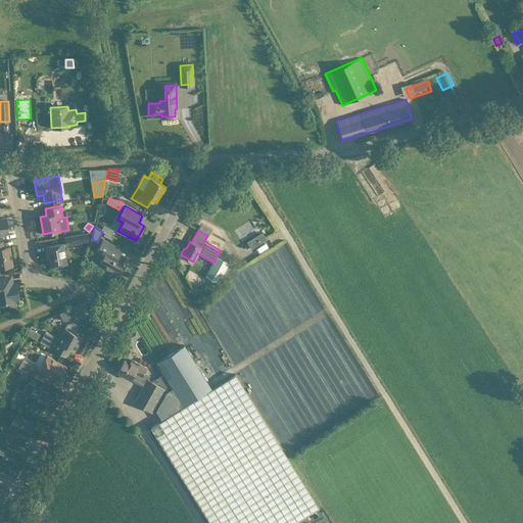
[(263,232),(255,237),(259,244),(267,239),(263,232)]
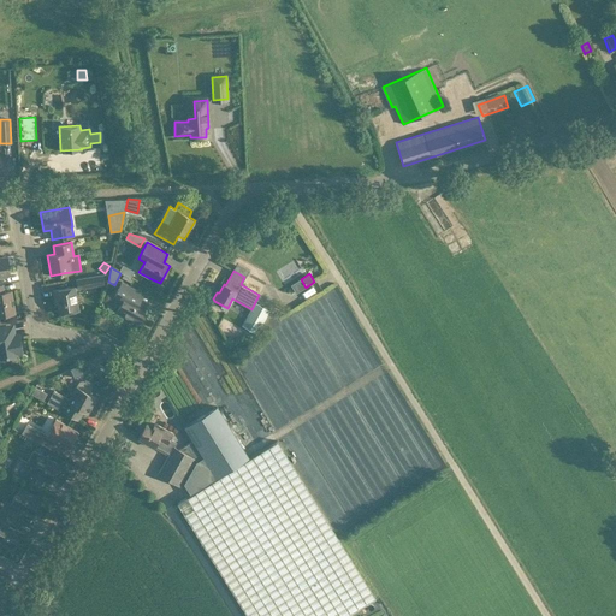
[(104,284),(102,274),(76,279),(78,289),(104,284)]
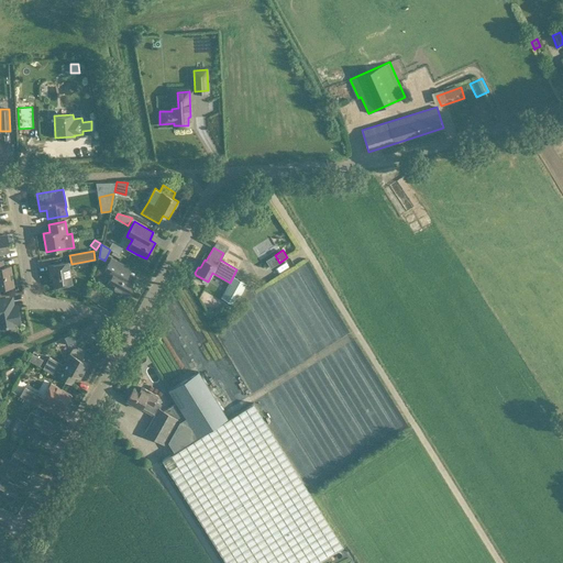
[(113,251),(110,256),(119,261),(121,255),(113,251)]
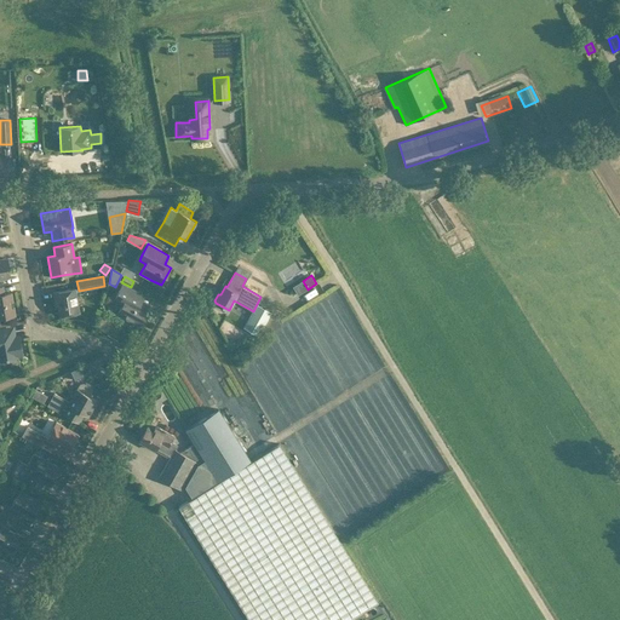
[(148,309),(139,304),(144,296),(122,283),(114,300),(122,305),(118,314),(138,326),(148,309)]
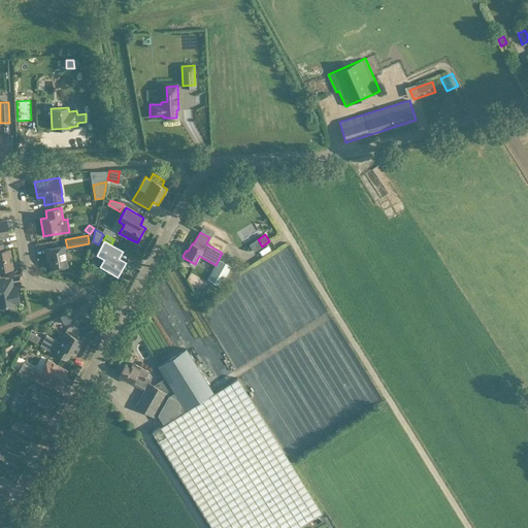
[(0,269),(2,269),(12,268),(9,249),(3,250),(2,243),(0,242),(0,269)]
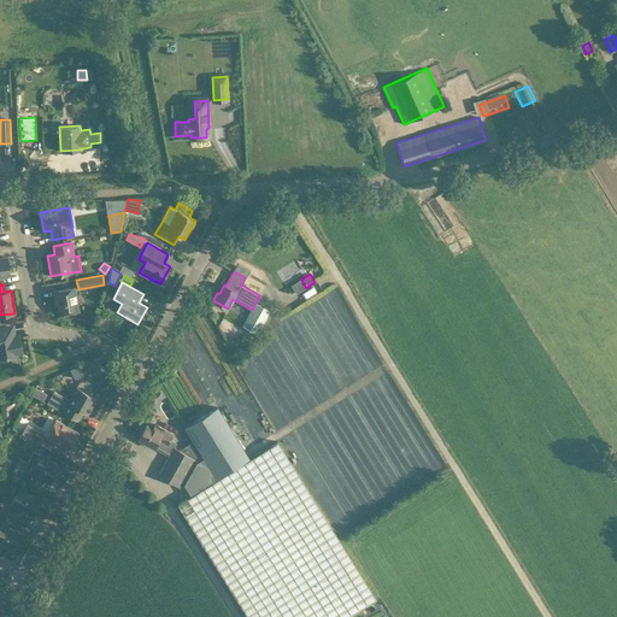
[(57,298),(59,313),(78,311),(74,287),(53,291),(54,299),(57,298)]
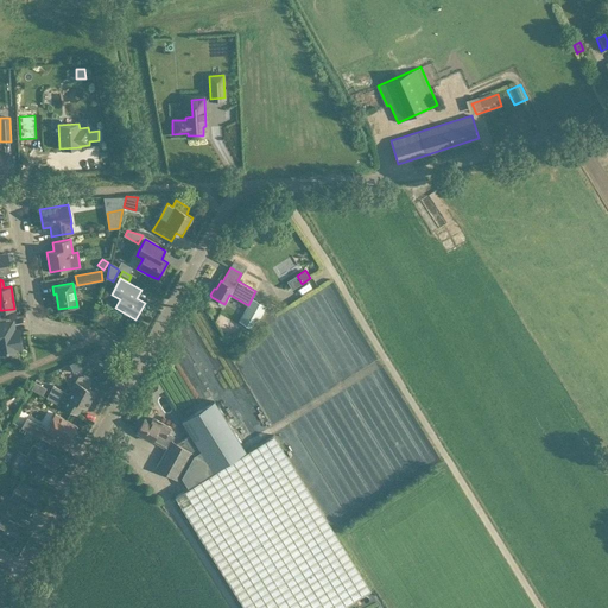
[(248,305),(239,321),(253,329),(260,317),(266,306),(257,302),(252,298),(248,305)]
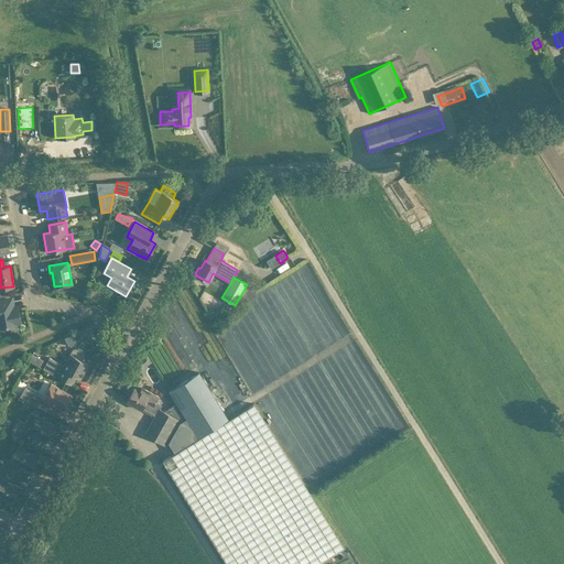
[(6,326),(15,325),(15,323),(20,323),(20,322),(19,322),(18,314),(14,312),(11,312),(10,307),(11,306),(11,301),(9,299),(0,300),(0,329),(7,329),(6,326)]
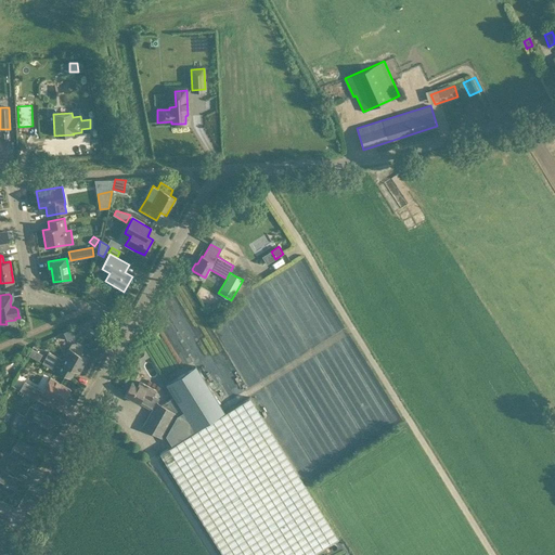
[(77,326),(69,330),(72,336),(80,333),(77,326)]
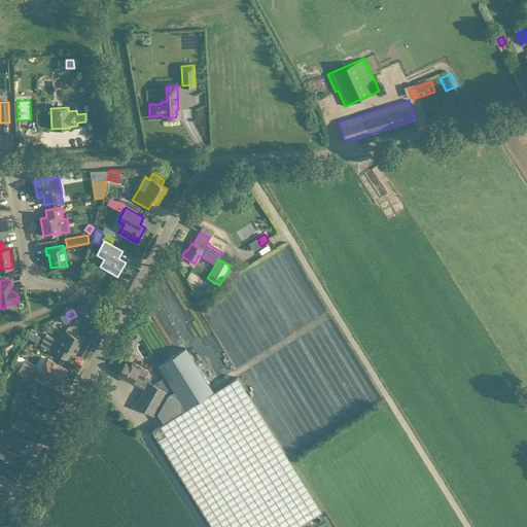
[(304,450),(386,405),(338,318),(301,339),(316,365),(305,372),(295,355),(302,351),(297,344),(267,361),(275,377),(276,379),(267,384),(304,450)]
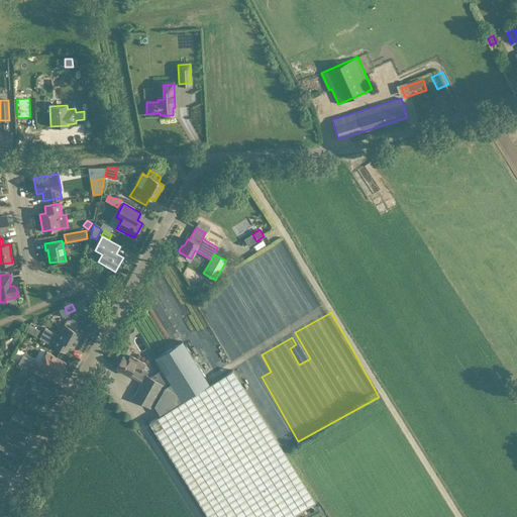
[(74,347),(81,333),(74,330),(77,326),(76,323),(70,319),(67,320),(64,325),(67,326),(61,336),(45,328),(39,338),(66,352),(70,345),(74,347)]
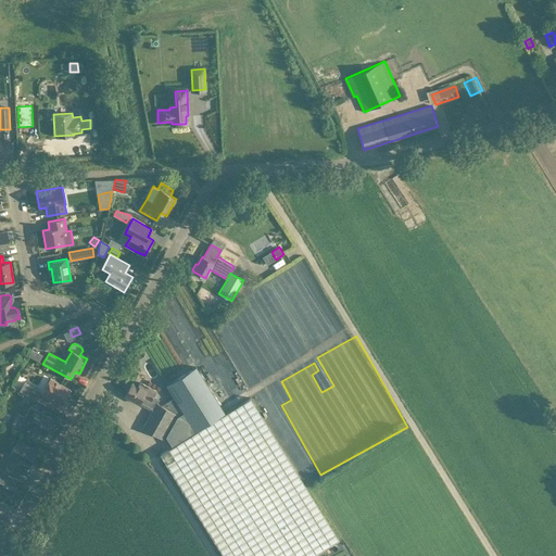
[(144,349),(133,356),(137,364),(150,357),(144,349)]
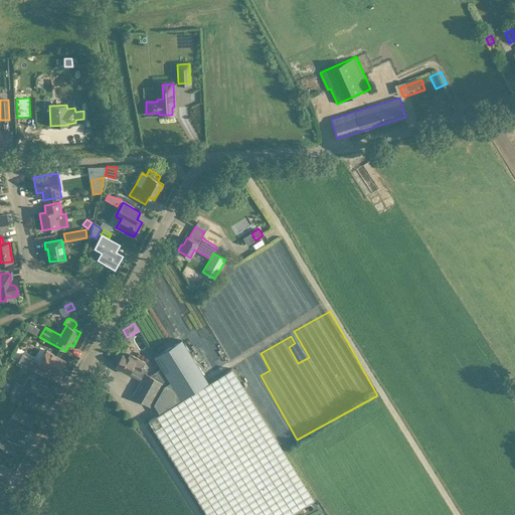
[(39,329),(29,324),(26,330),(36,335),(39,329)]
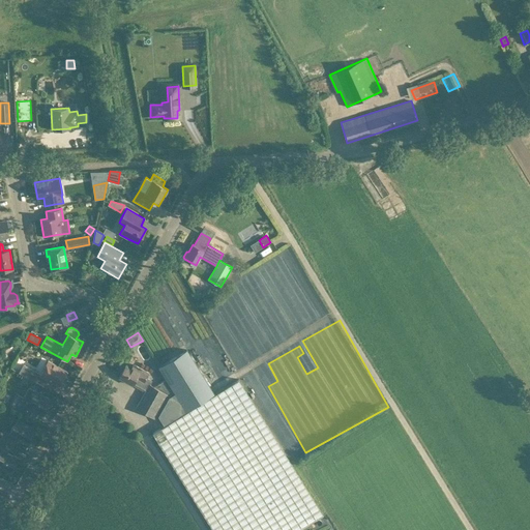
[(136,408),(145,413),(156,419),(157,415),(164,424),(213,392),(186,349),(158,366),(166,379),(154,386),(150,384),(152,380),(146,377),(148,375),(141,371),(142,369),(134,364),(130,369),(125,365),(119,377),(133,385),(133,384),(145,390),(136,408)]
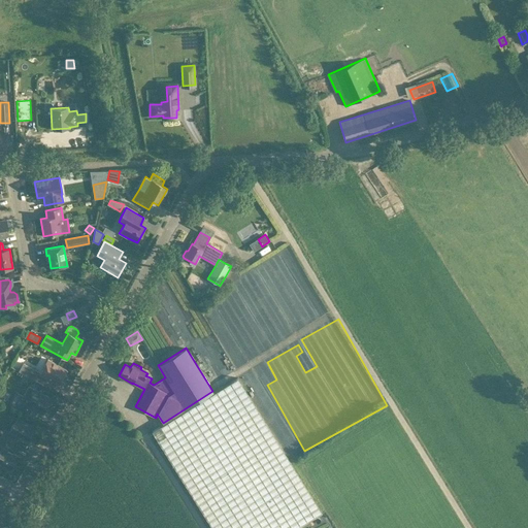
[(48,378),(50,380),(59,384),(67,369),(58,365),(47,359),(40,373),(48,378)]
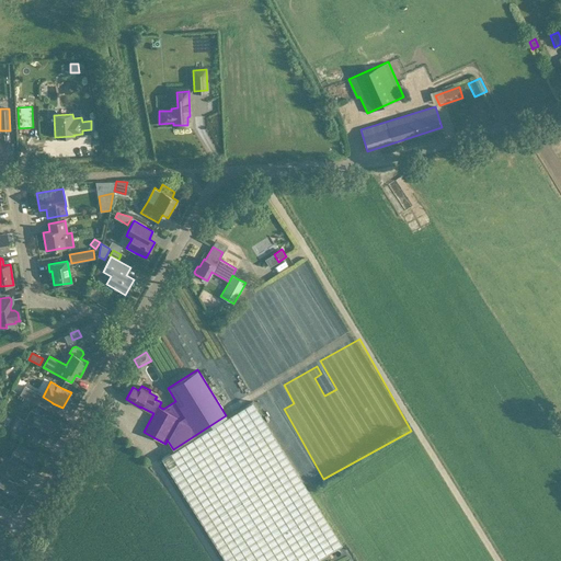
[(42,395),(24,386),(20,395),(36,403),(42,395)]
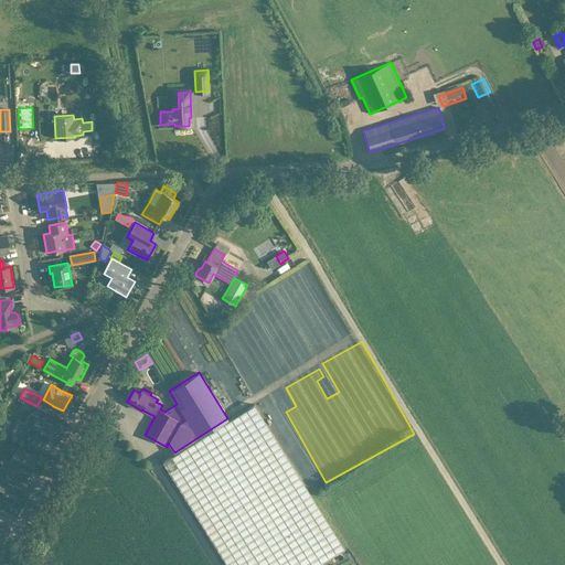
[(226,564),(318,564),(344,548),(254,403),(162,460),(226,564)]
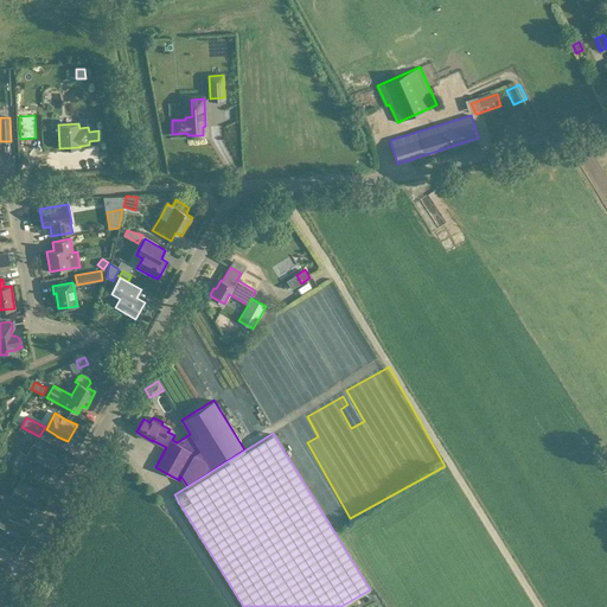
[(19,451),(11,465),(19,470),(20,468),(26,472),(27,473),(29,473),(39,479),(44,471),(50,474),(59,458),(49,452),(44,449),(38,447),(33,445),(27,455),(19,451)]
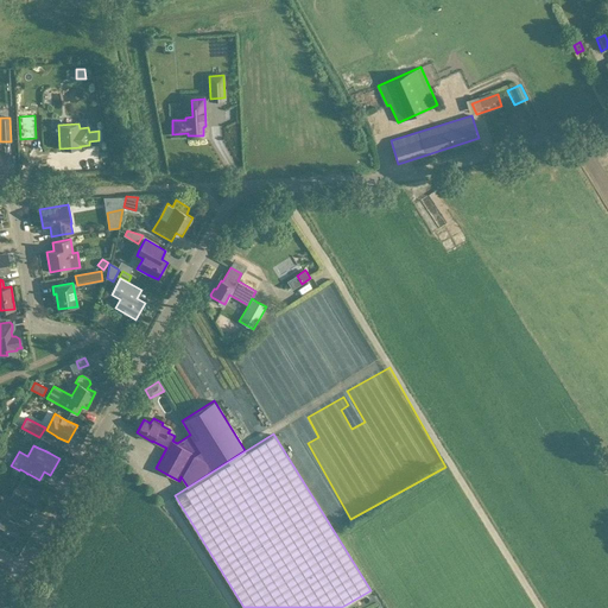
[(4,450),(0,456),(0,457),(7,461),(11,455),(4,450)]
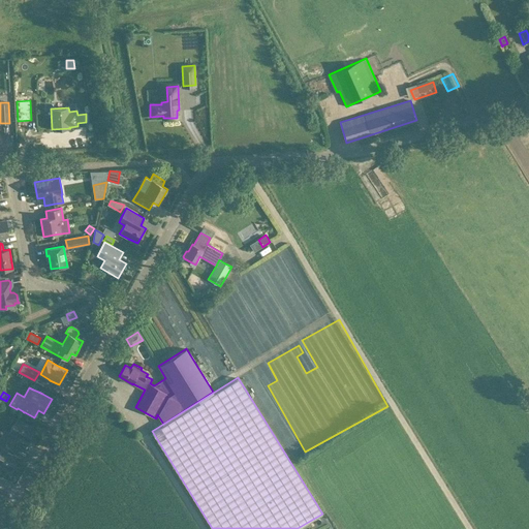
[(0,437),(18,446),(22,439),(27,442),(35,428),(26,423),(17,418),(9,432),(4,430),(0,437)]
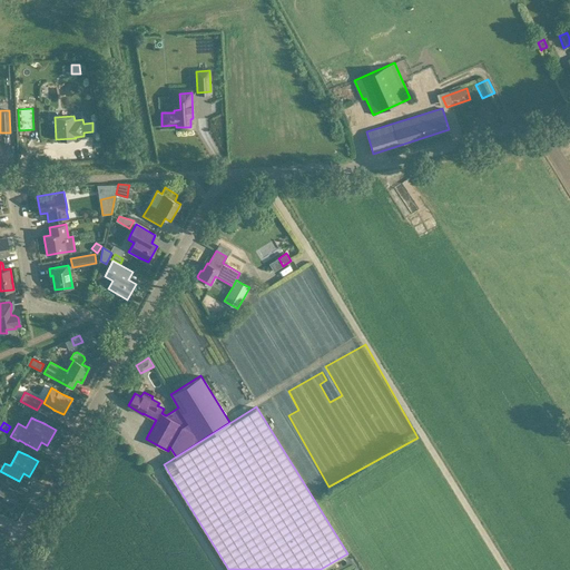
[(19,481),(0,471),(0,501),(12,508),(20,492),(15,489),(19,481)]
